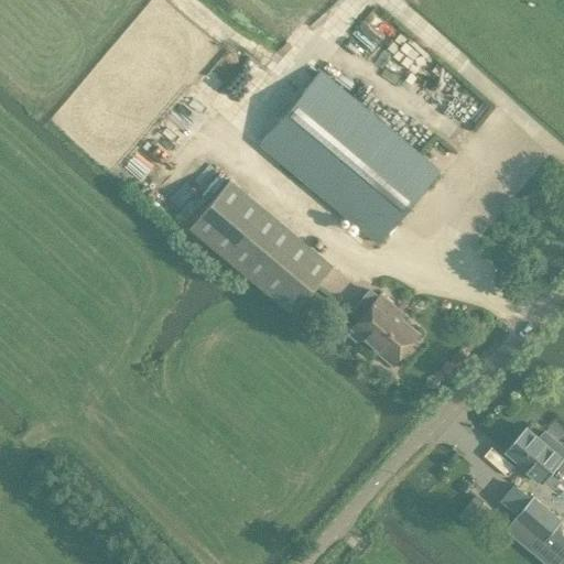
[(438,172),(318,72),(258,143),(378,243),(438,172)]
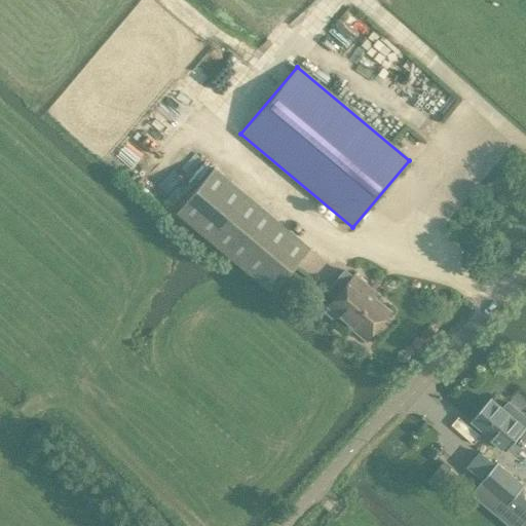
[(308,248),(212,167),(175,212),(271,293),(308,248)]
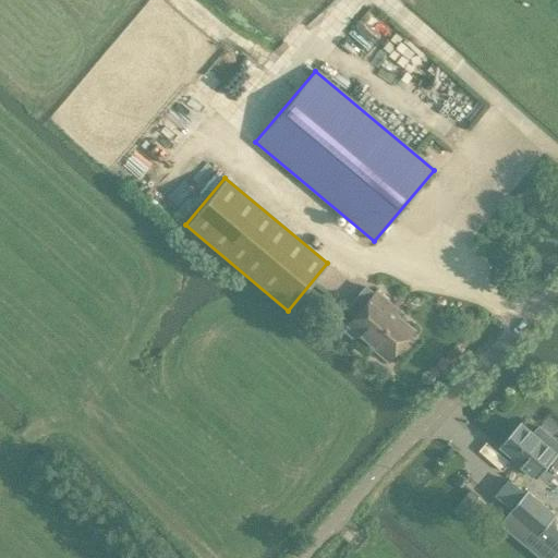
[(348,326),(343,331),(354,341),(359,336),(386,360),(412,330),(385,306),(388,303),(375,291),(374,292),(365,284),(354,296),(364,304),(347,325),(348,326)]
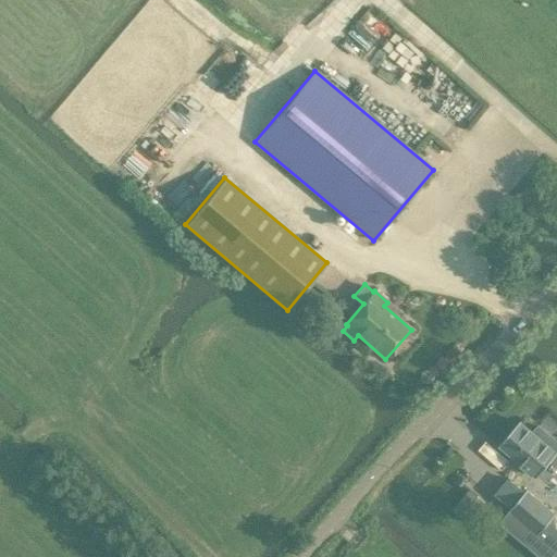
[(519,422),(499,445),(536,478),(539,474),(547,465),(556,455),(556,454),(556,440),(539,424),(531,432),(519,422)]
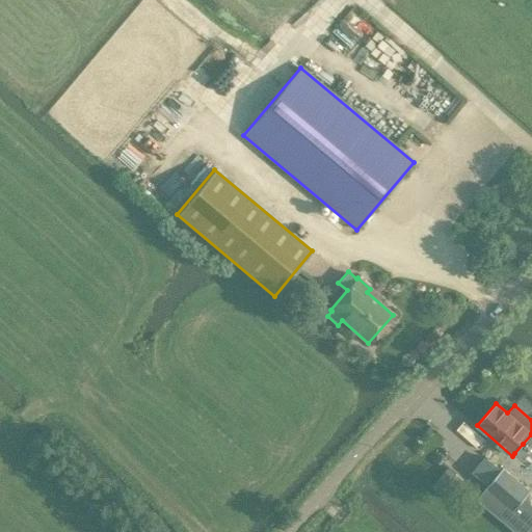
[(531,490),(503,468),(487,487),(514,510),(531,490)]
